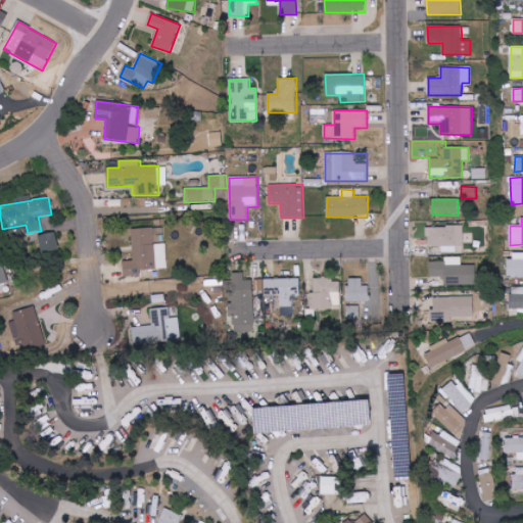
[(427,246),(442,246),(442,251),(457,252),(457,246),(464,246),(464,227),(427,227),(427,246)]
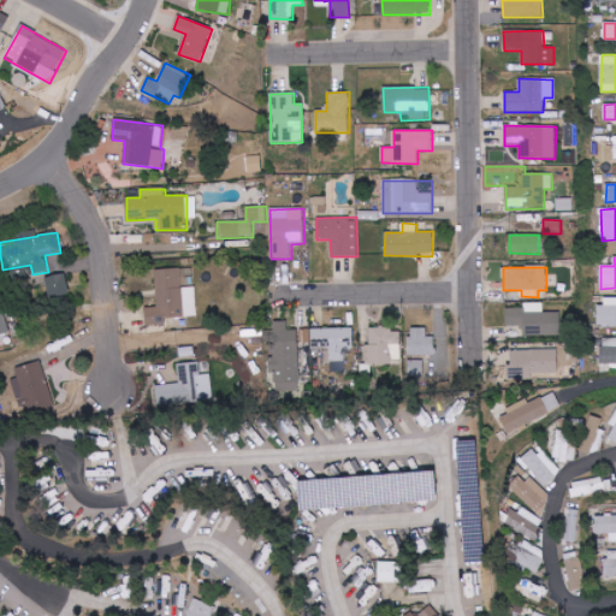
[(157,307),(144,308),(146,325),(165,325),(165,318),(197,317),(196,286),(193,288),(193,268),(155,270),(157,307)]
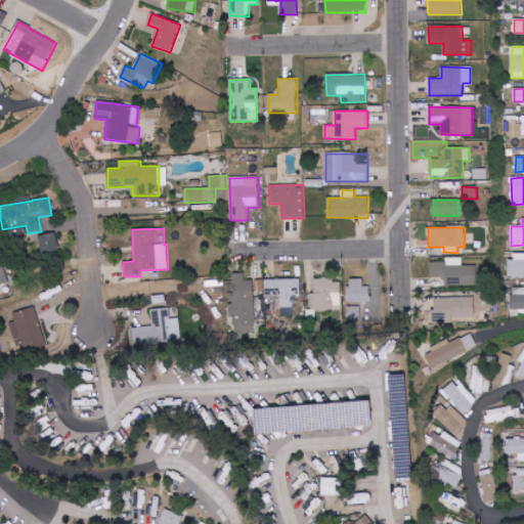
[(42,255),(59,251),(55,232),(38,236),(42,255)]
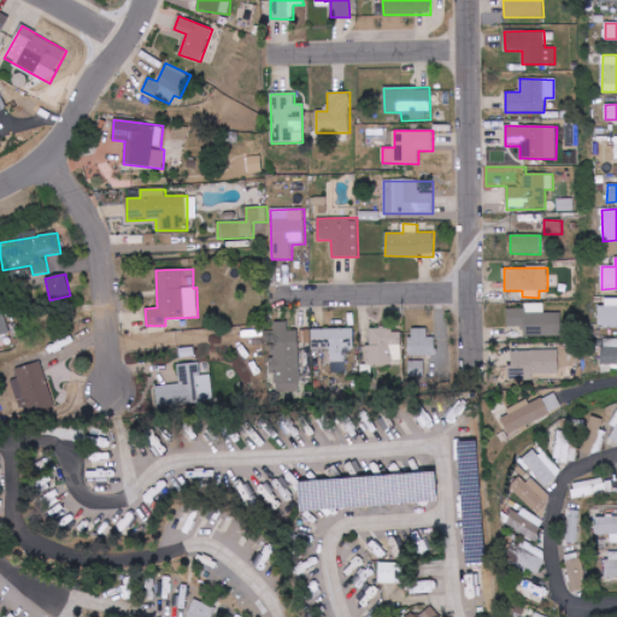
[(0,334),(11,331),(0,292),(0,334)]
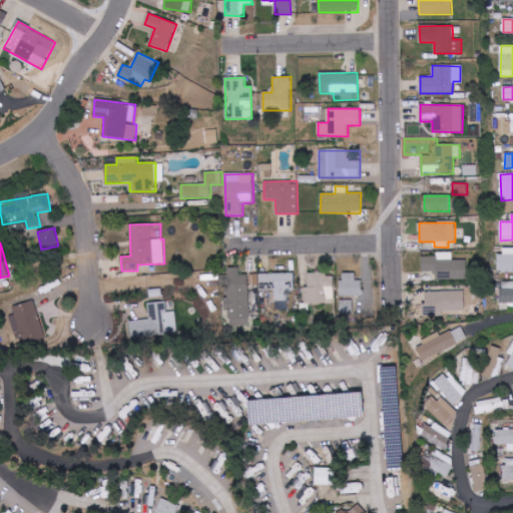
[(499,274),(512,273),(512,247),(499,248),(499,274)]
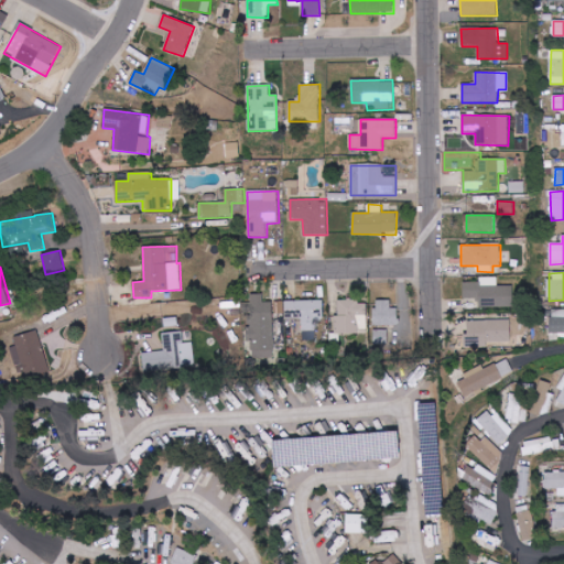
[(497,278),(479,278),(479,282),(463,282),(464,299),(481,299),(481,308),(513,307),(513,285),(497,286),(497,278)]
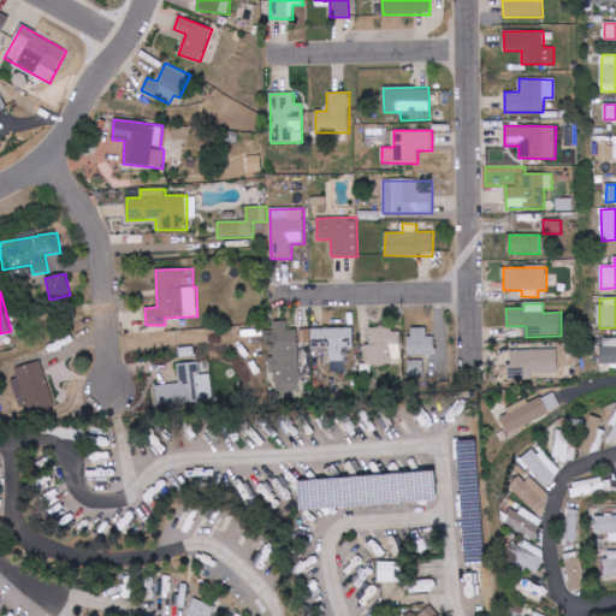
[(298,330),(288,330),(288,321),(272,321),(273,391),(300,390),(298,330)]
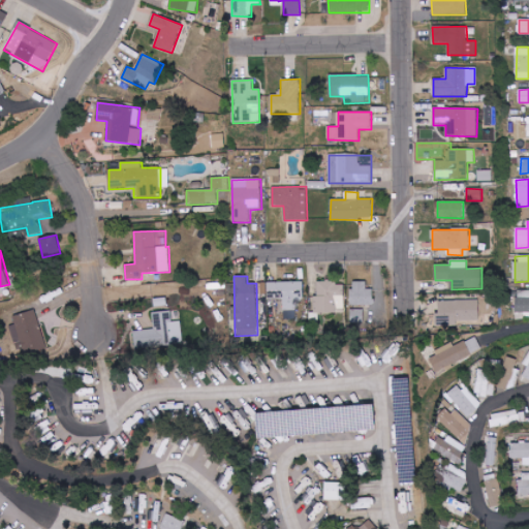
[(303,282),(268,282),(268,300),(280,300),(280,321),(297,320),(297,300),(304,300),(303,282)]
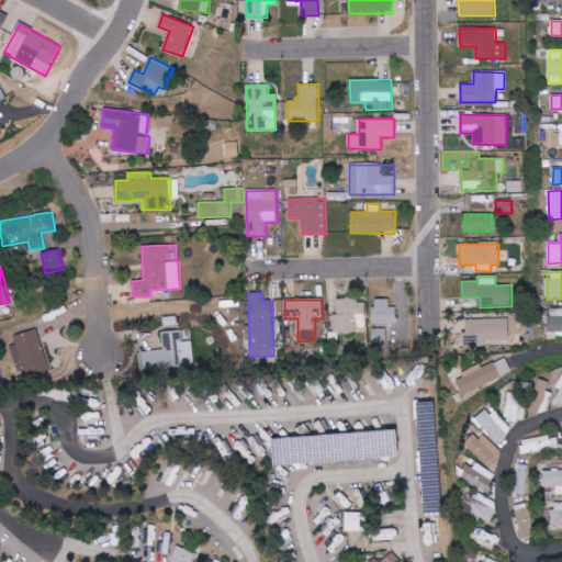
[(366,301),(335,300),(335,332),(366,332),(366,301)]
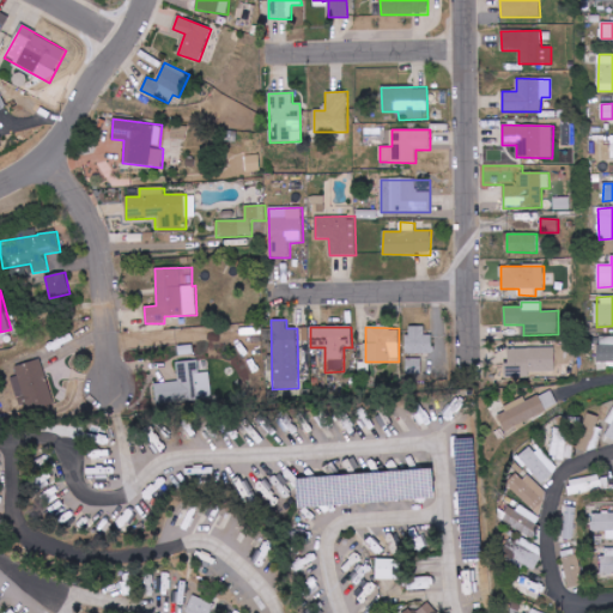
[(406,354),(432,354),(432,335),(425,335),(425,327),(406,327),(406,354)]
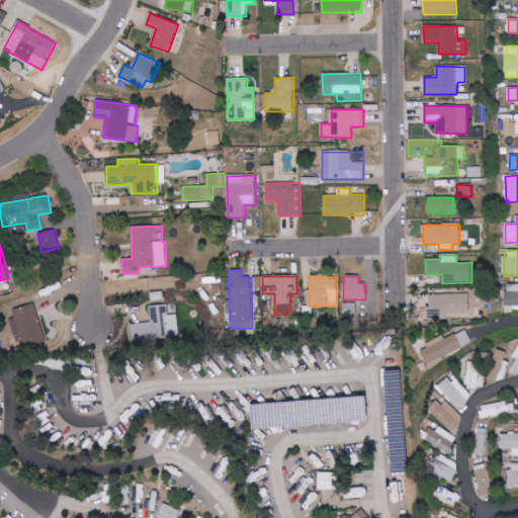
[(517,306),(517,283),(506,284),(506,307),(517,306)]
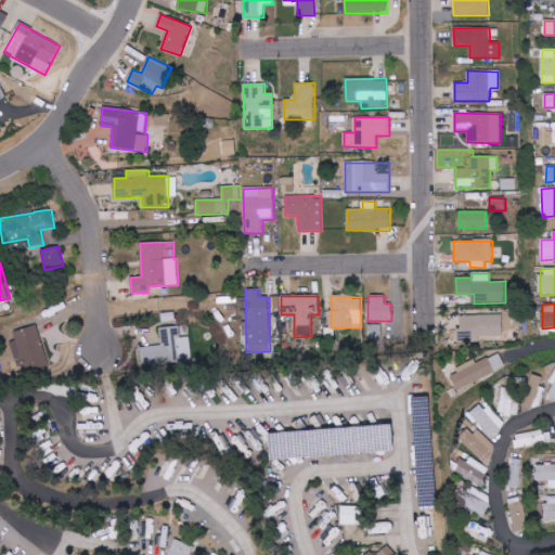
[(502,315),(460,315),(460,343),(480,341),(480,337),(503,337),(502,315)]
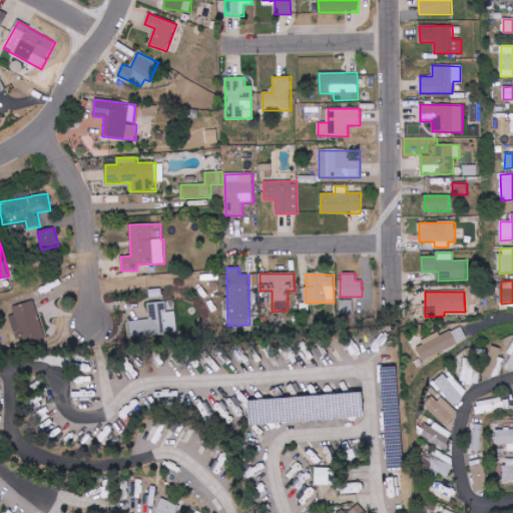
[(353,301),(340,300),(340,313),(353,314),(353,301)]
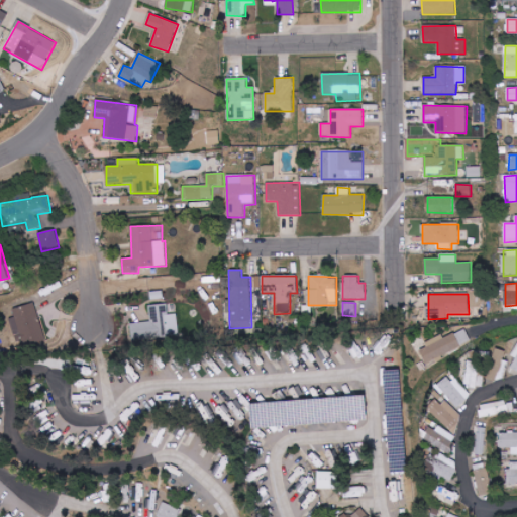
[(45,340),(34,304),(9,312),(20,348),(45,340)]
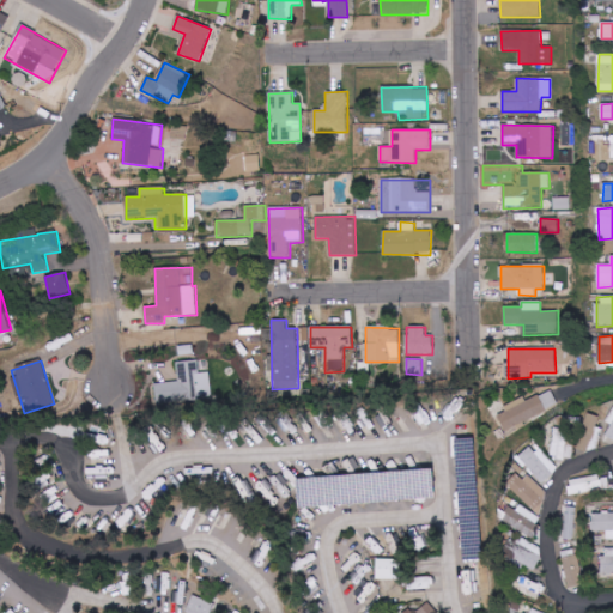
[(210,372),(200,374),(199,360),(176,362),(178,382),(155,384),(156,405),(212,399),(210,372)]
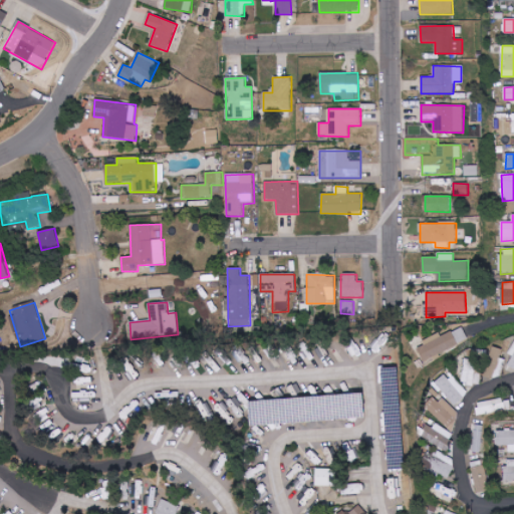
[(424,361),(468,340),(462,327),(442,336),(441,334),(416,346),(424,361)]
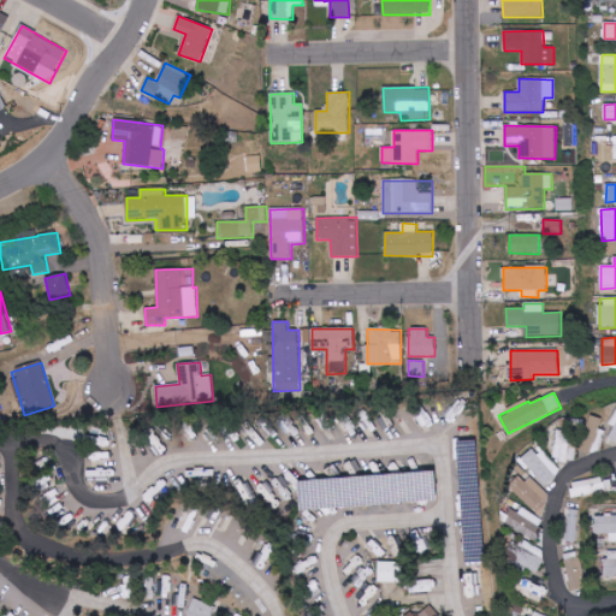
[(599,456),(606,432),(599,430),(602,419),(586,415),(581,434),(560,428),(552,458),(574,463),(578,450),(599,456)]
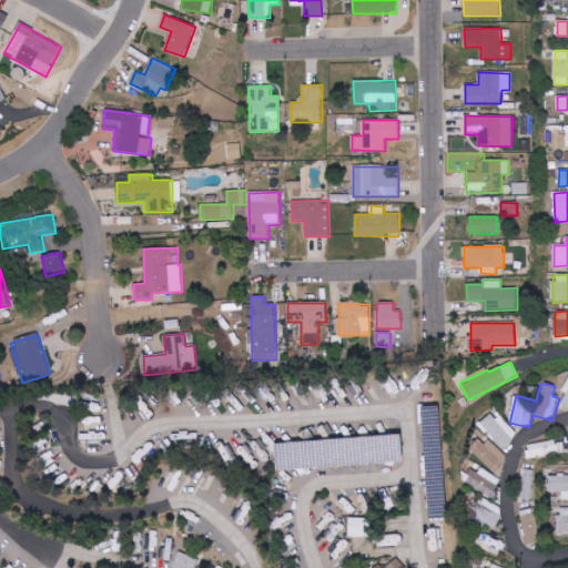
[(495,412),(479,425),(501,449),(516,437),(495,412)]
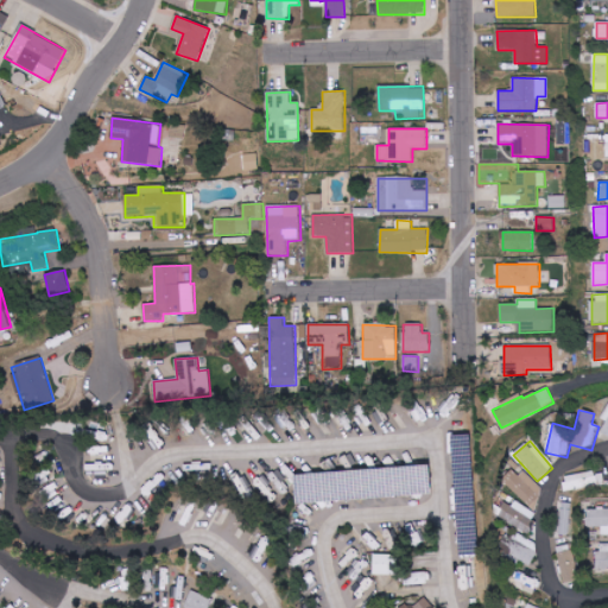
[(298,504),(430,496),(429,468),(297,474),(298,504)]
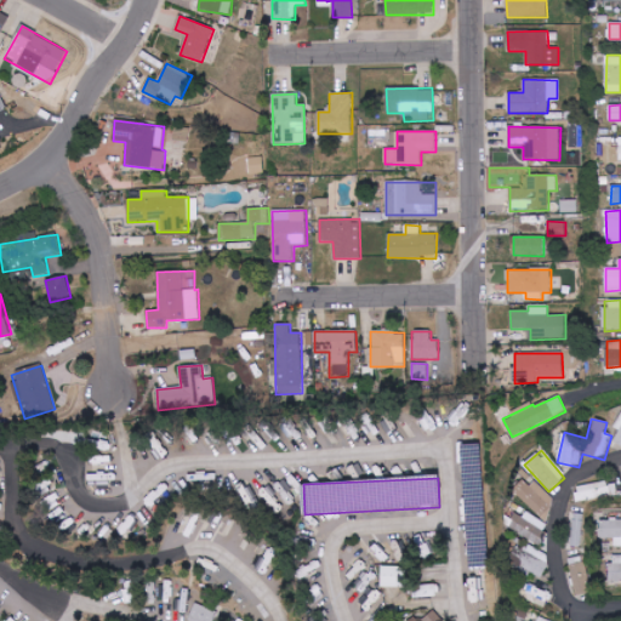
[(579,501),(619,494),(616,480),(575,488),(579,501)]
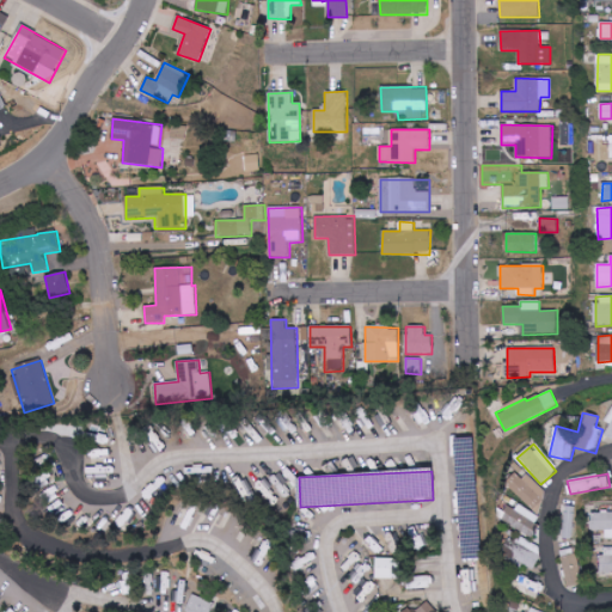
[(550,495),(528,476),(513,493),(534,512),(550,495)]
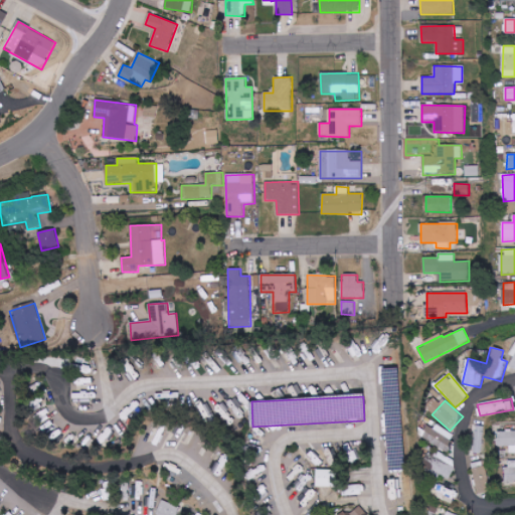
[(426,428),(420,437),(447,453),(457,437),(437,424),(432,432),(426,428)]
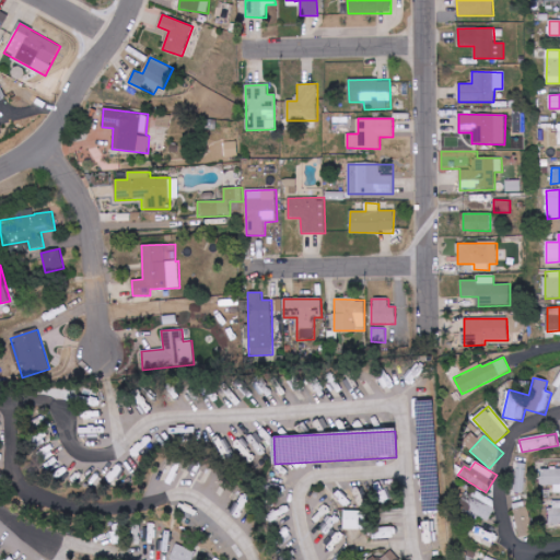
[(526,463),(515,462),(515,491),(526,492),(526,463)]
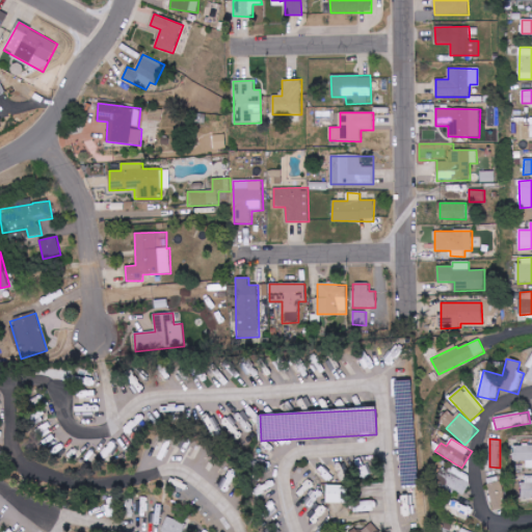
[(531,446),(513,447),(513,461),(527,461),(527,469),(531,468),(531,446)]
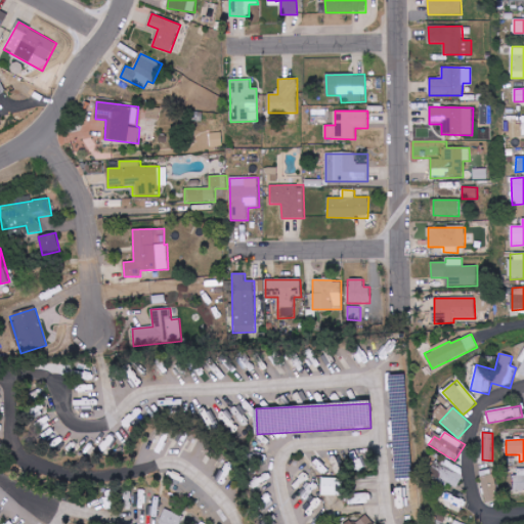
[(465,469),(446,463),(444,468),(440,467),(435,481),(457,488),(465,469)]
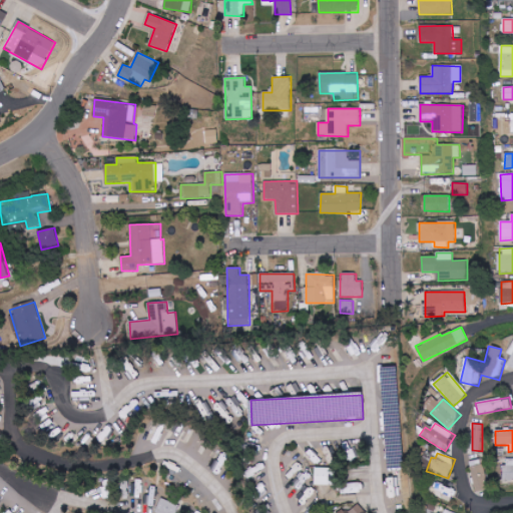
[(512,480),(512,459),(504,459),(504,481),(512,480)]
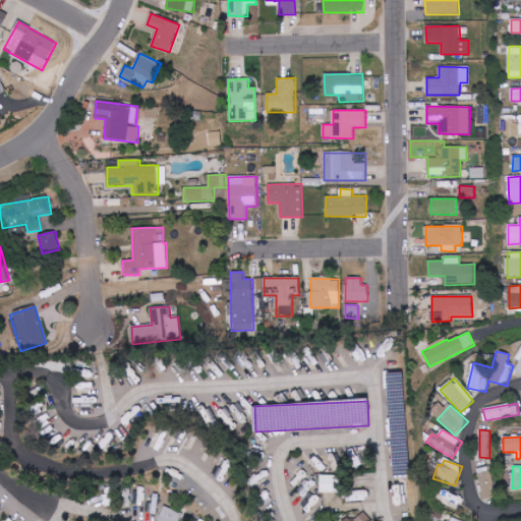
[(479,473),(482,500),(496,499),(493,472),(479,473)]
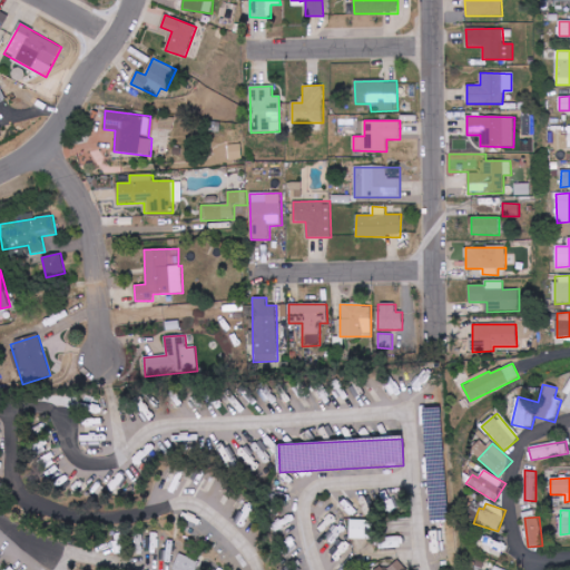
[(350,539),(371,539),(371,521),(350,520),(350,539)]
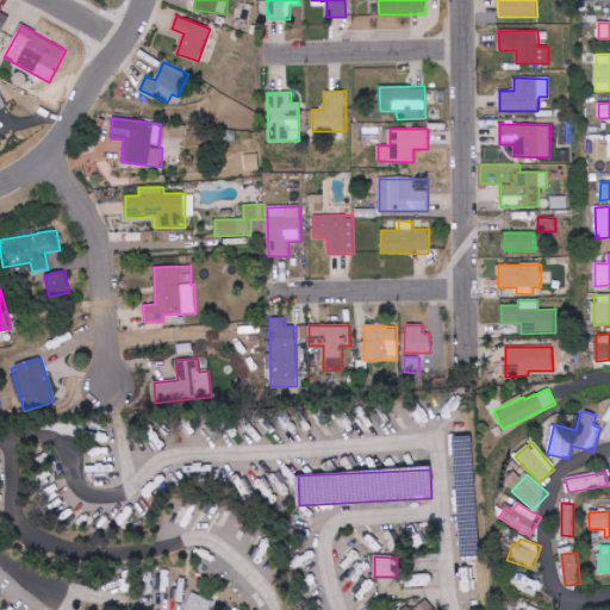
[(429,587),(428,573),(406,574),(406,587),(429,587)]
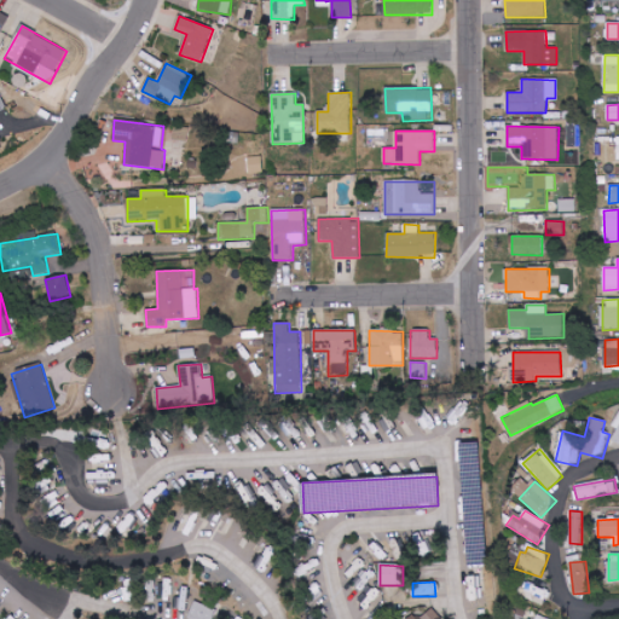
[(187,612),(190,593),(183,591),(180,612),(187,612)]
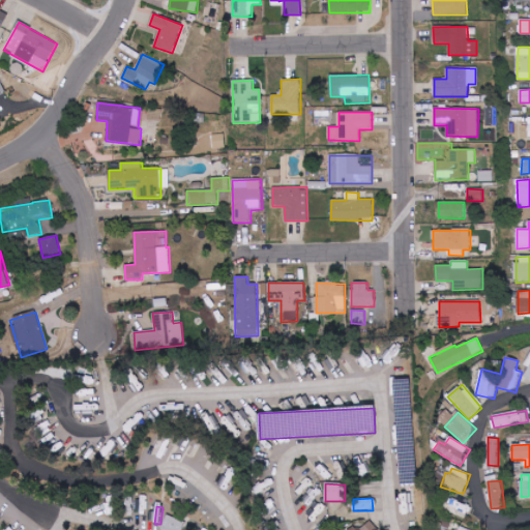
[(184,529),(186,522),(166,516),(162,529),(184,529)]
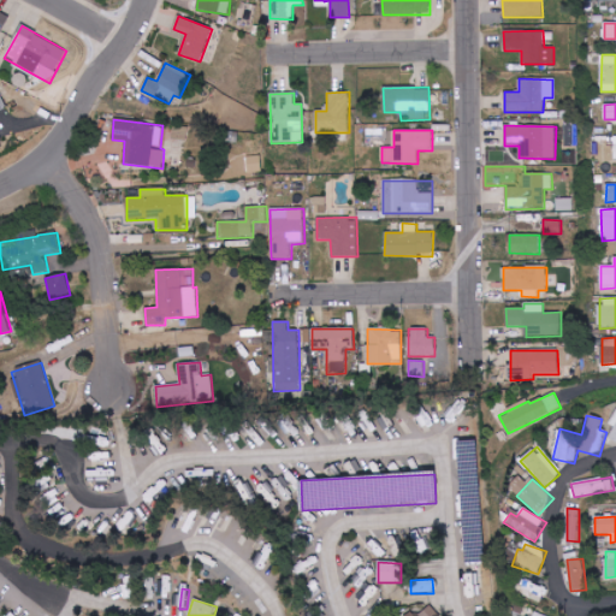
[(438,615),(431,605),(419,615),(408,615),(438,615)]
